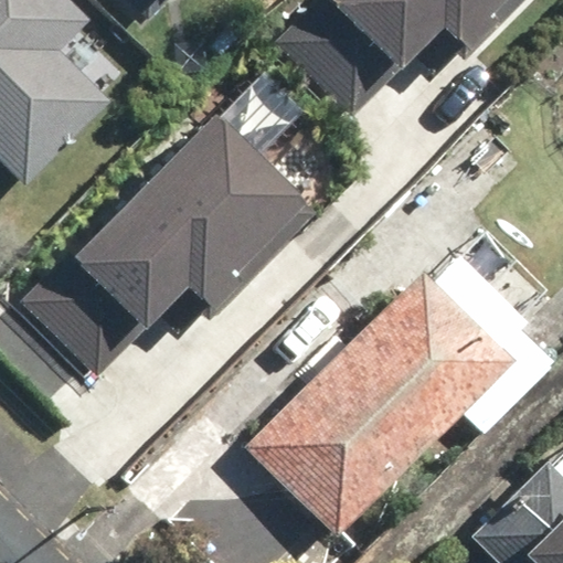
[(0,0),(0,160),(27,187),(114,99),(109,92),(125,74),(84,34),(93,25),(66,0),(0,0)]
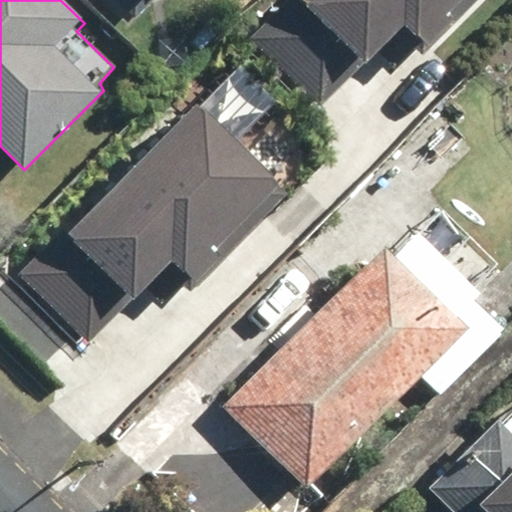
[(287,0),(246,38),(310,109),(404,25),(424,47),(456,18),(449,10),(460,0),(287,0)]
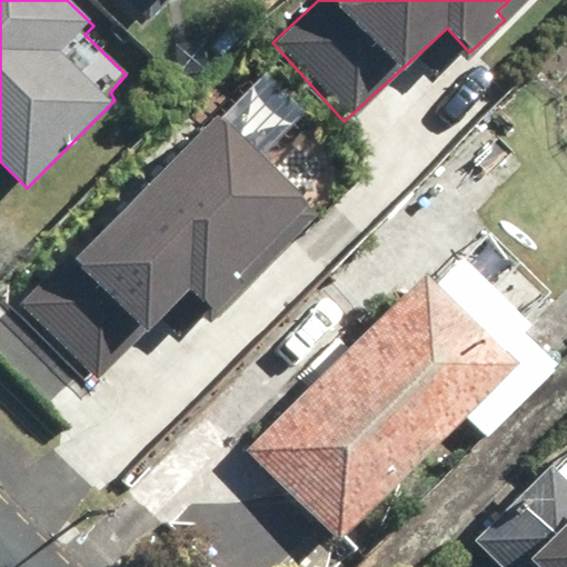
[(98,379),(185,292),(211,319),(248,282),(240,274),(307,205),(212,112),(23,306),(98,379)]
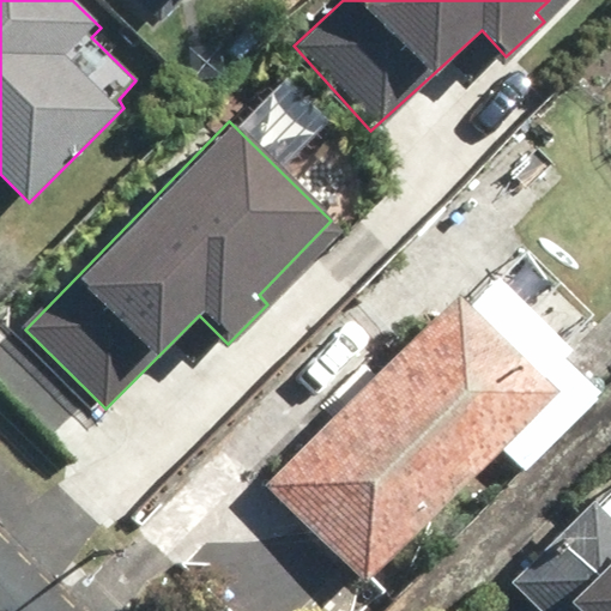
[(610,331),(527,247),(464,309),(453,300),(266,484),(366,585),(502,449),(524,470),(610,383),(610,331)]
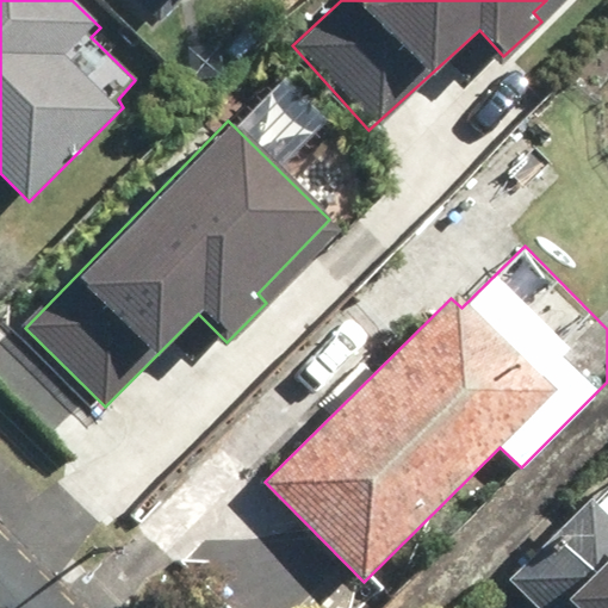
[(607,517),(585,495),(504,576),(535,607),(607,607),(607,517)]
